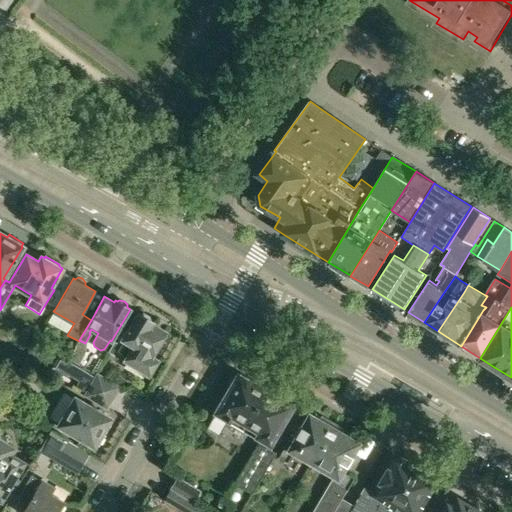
[(129,351),(124,360),(150,375),(159,359),(152,355),(166,331),(152,323),(153,322),(150,320),(149,316),(143,313),(139,314),(136,312),(131,322),(127,329),(127,328),(120,340),(120,341),(118,345),(123,348),(129,351)]
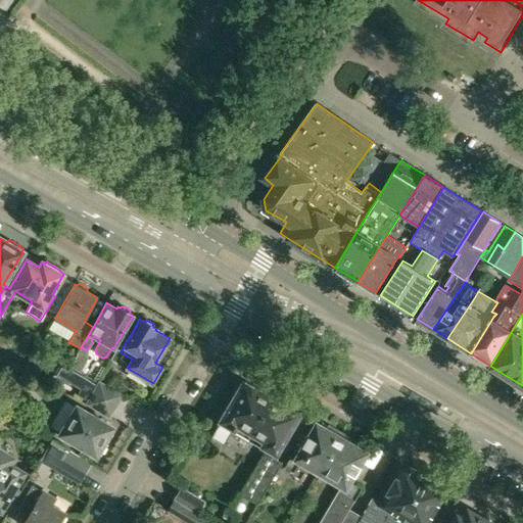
[(76,357),(69,367),(80,372),(86,362),(76,357)]
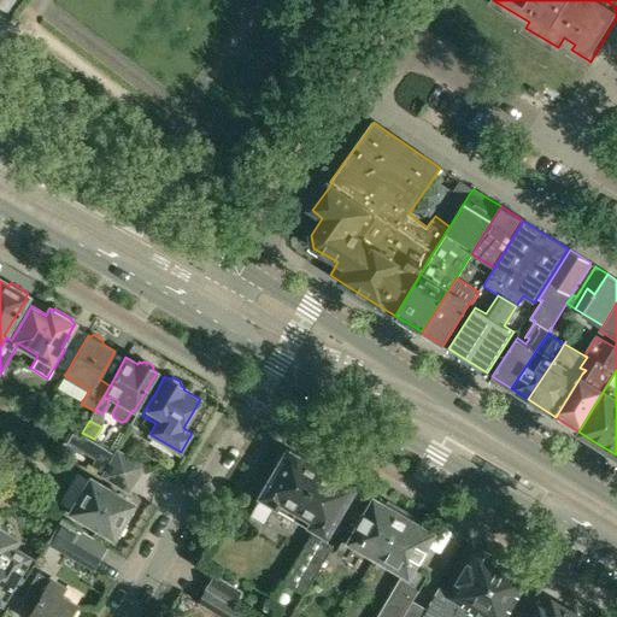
[(118,451),(111,464),(136,479),(144,465),(118,451)]
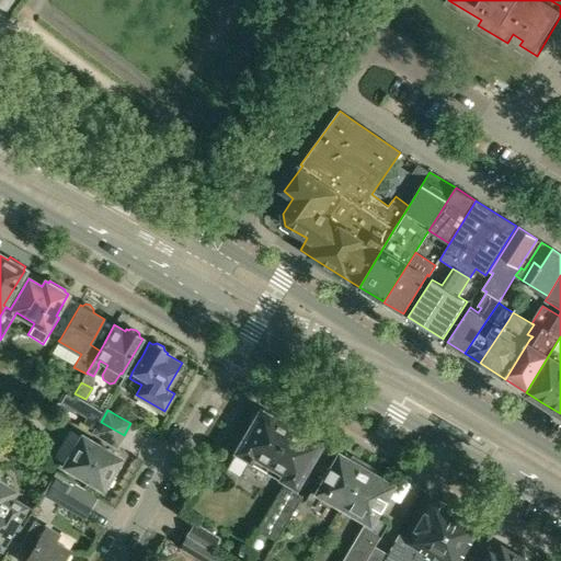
[(251,460),(266,469),(289,428),(261,412),(260,411),(256,411),(254,411),(251,413),(250,416),(250,421),(251,424),(253,425),(227,469),(232,472),(230,476),(233,478),(236,474),(241,478),(251,460)]
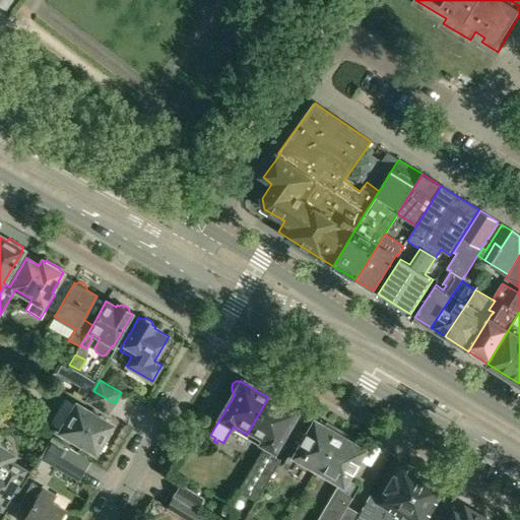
[(109,413),(115,403),(93,391),(87,400),(109,413)]
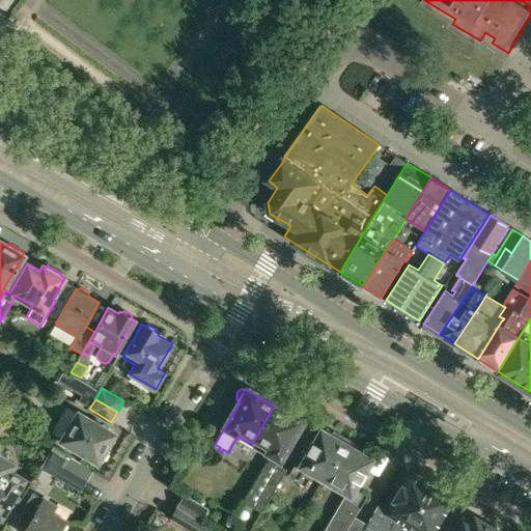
[(277,404),(274,406),(252,444),(272,456),(270,460),(269,459),(244,502),(261,512),(286,470),(278,465),(303,422),(291,416),(291,413),(290,410),(289,408),(287,407),(285,404),(282,404),(280,403),(277,404)]
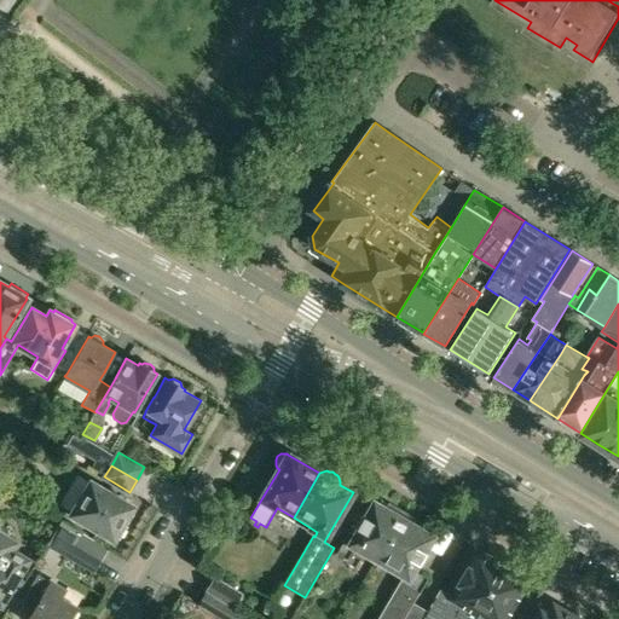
[(91,480),(86,487),(80,498),(70,514),(114,539),(115,537),(120,537),(125,530),(123,524),(132,509),(131,503),(91,480)]
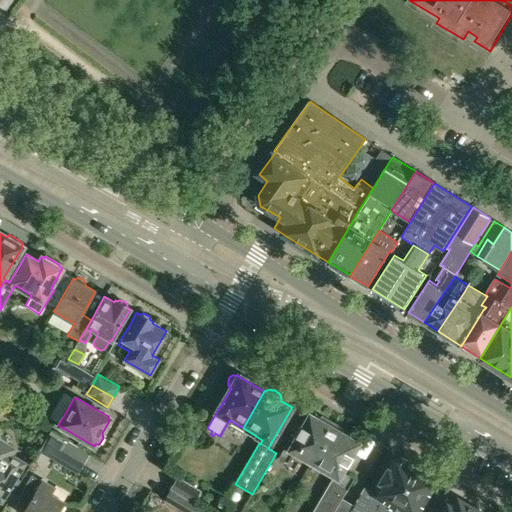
[(312,463),(333,427),(332,426),(333,423),(322,417),(320,420),(309,413),(288,449),(284,447),(278,457),(287,462),(293,452),(312,463)]
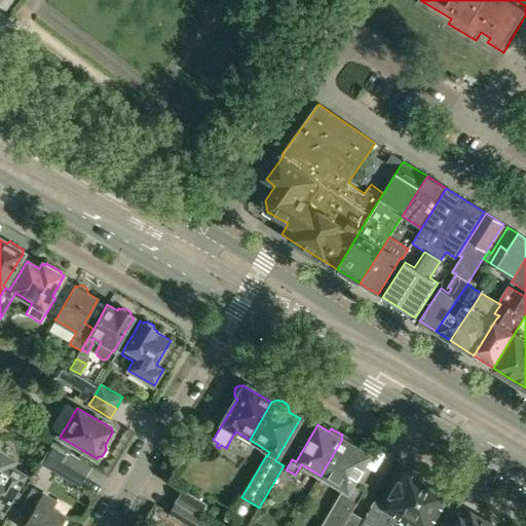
[(360,525),(364,520),(351,513),(364,491),(352,485),(370,455),(355,447),(358,443),(345,437),(343,440),(342,439),(321,476),(343,489),(321,525),(360,525)]
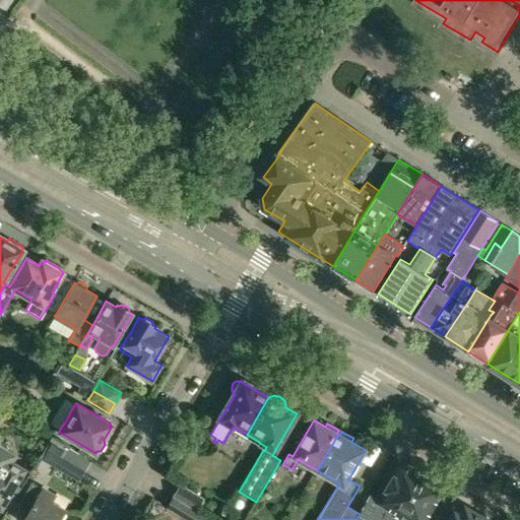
[(7,460),(8,458),(7,451),(0,446),(0,506),(1,507),(23,469),(7,460)]
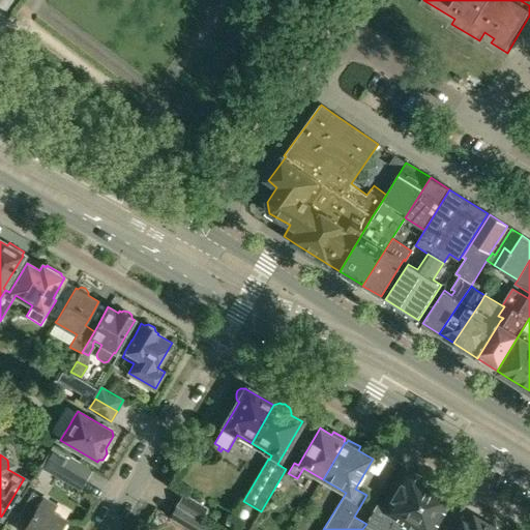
[(69,454),(63,465),(87,478),(93,469),(69,454)]
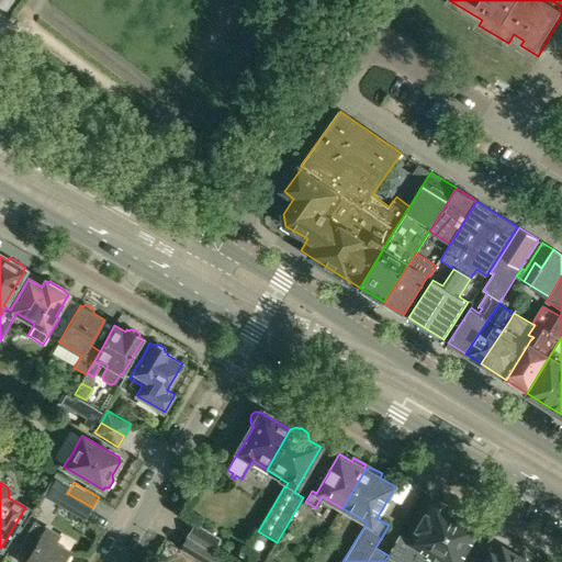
[(67,493),(60,504),(86,519),(92,507),(67,493)]
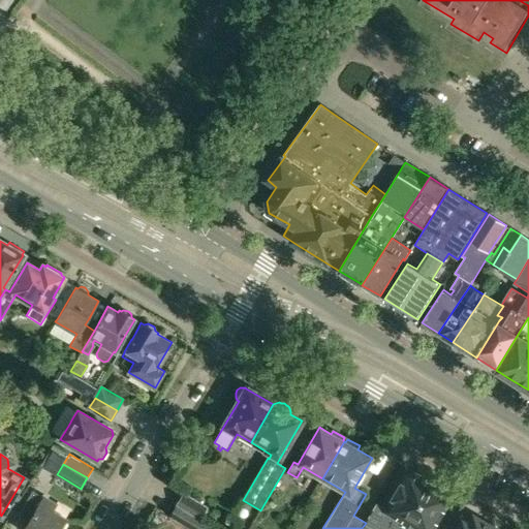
[(432,528),(437,521),(435,519),(447,498),(408,476),(402,487),(400,485),(393,498),(395,499),(389,509),(377,503),(366,523),(362,528),(432,528)]
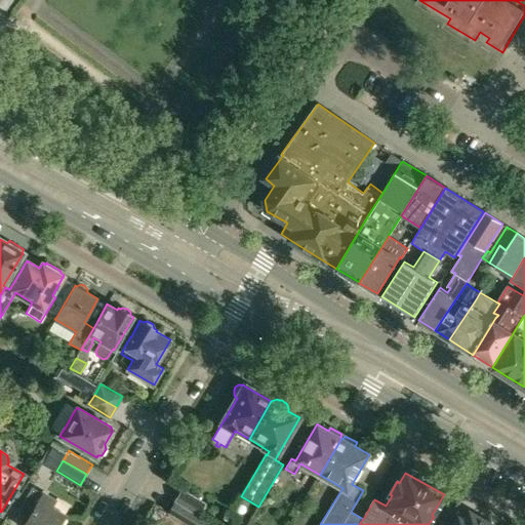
[(18,509),(29,515),(23,524),(56,524),(64,513),(49,505),(52,498),(31,486),(18,509)]
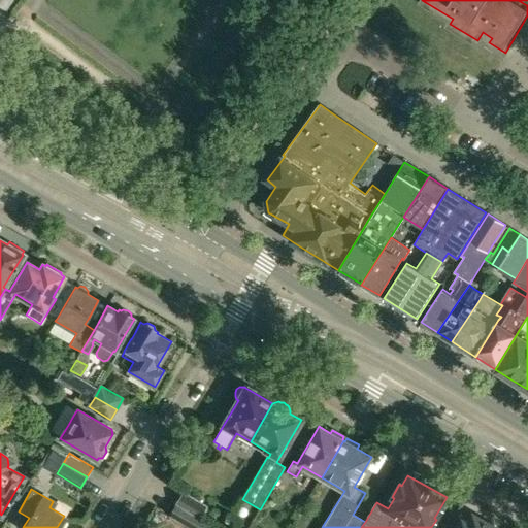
[(176,503),(200,518),(207,505),(184,491),(176,503)]
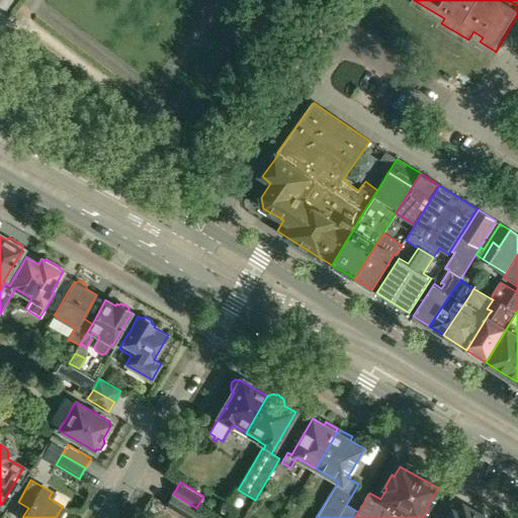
[(173,494),(166,506),(170,508),(186,517),(192,517),(198,509),(196,508),(173,494)]
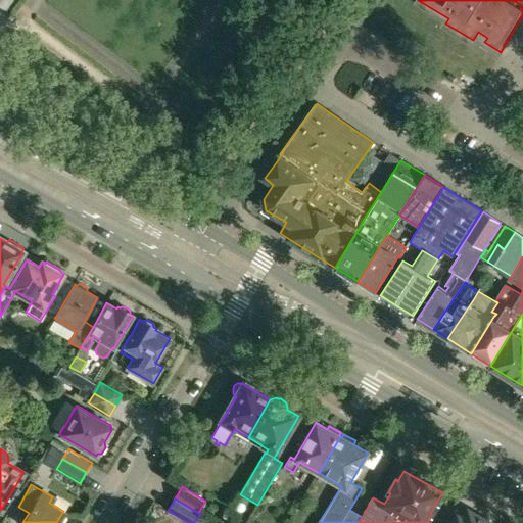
[(482,519),(461,507),(450,522),(493,522),(487,519),(482,519)]
